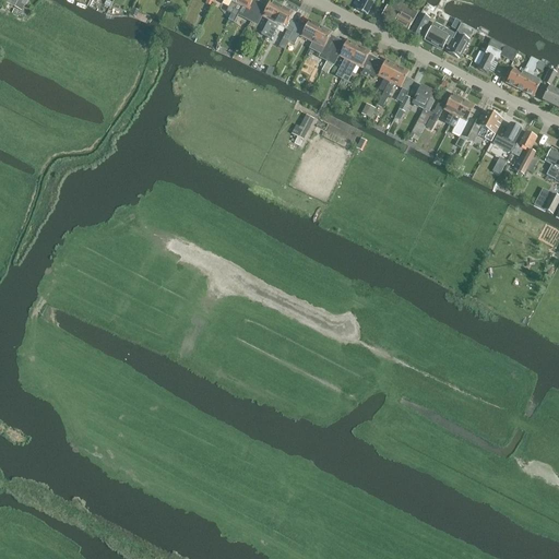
[(7,0),(6,3),(12,7),(22,11),(26,0),(7,0)]
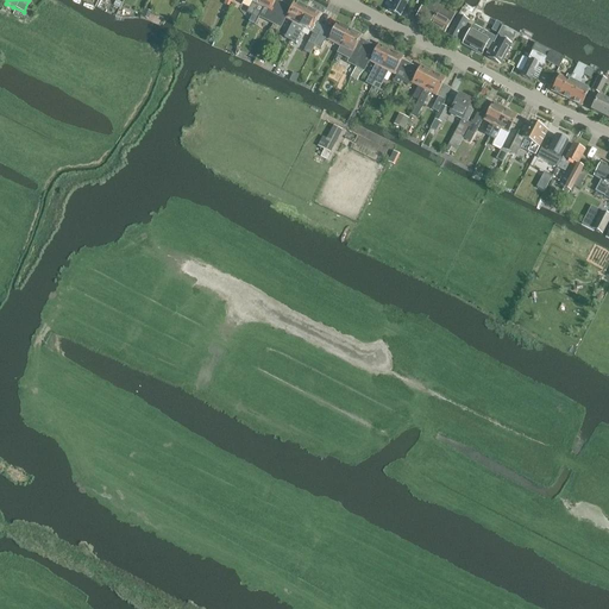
[(249,23),(259,0),(244,0),(242,5),(249,8),(246,13),(251,16),(249,23)]
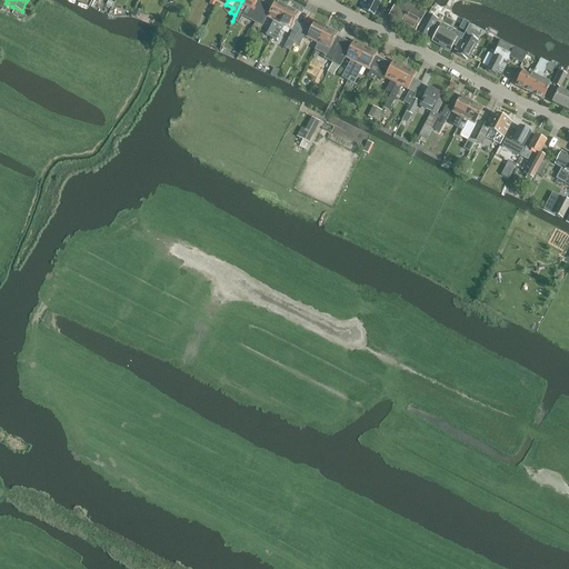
[(250,19),(256,22),(265,5),(258,0),(257,0),(242,0),(232,21),(238,23),(246,8),(255,11),(250,19)]
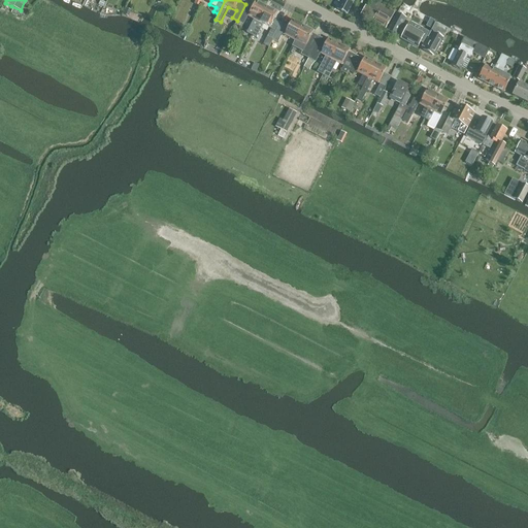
[(337,10),(347,14),(354,0),(337,0),(337,2),(340,4),(337,10)]
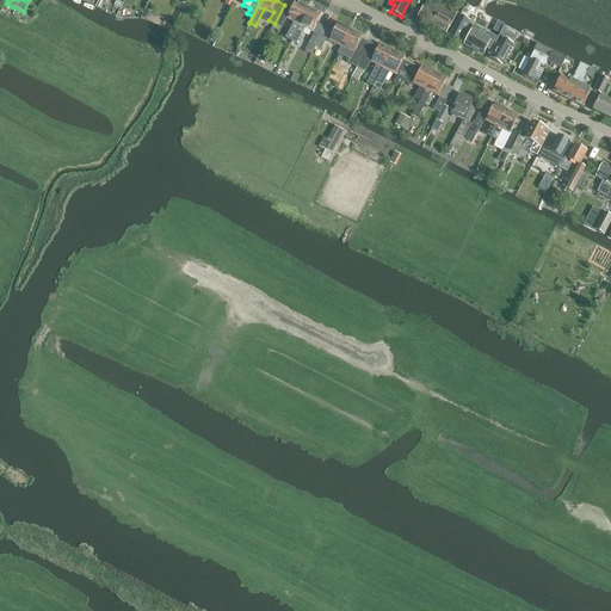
[(285,38),(291,41),(308,8),(295,2),(292,8),(284,5),(275,24),(281,26),(284,18),(294,23),(285,38)]
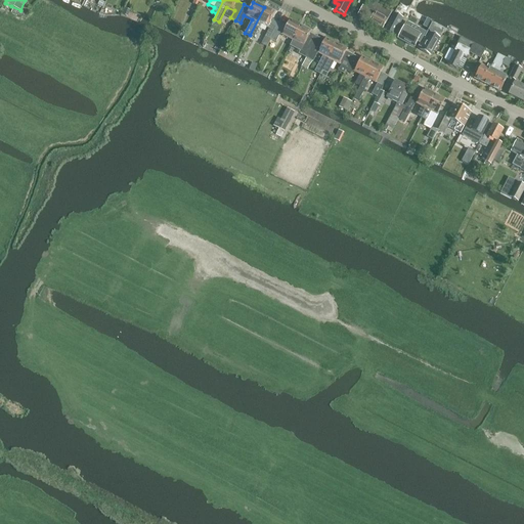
[(357,15),(382,30),(391,13),(372,2),(367,8),(362,6),(357,15)]
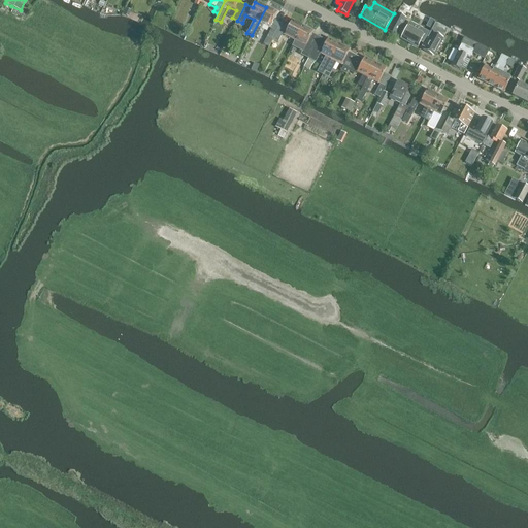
[(267,37),(272,40),(282,23),(274,19),(276,13),(266,7),(252,35),(256,38),(263,25),(271,29),(267,37)]
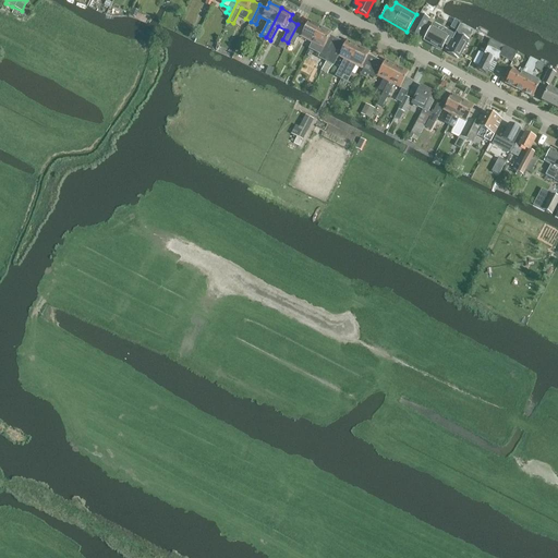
[(409,34),(419,39),(427,23),(432,13),(423,9),(417,17),(409,34)]
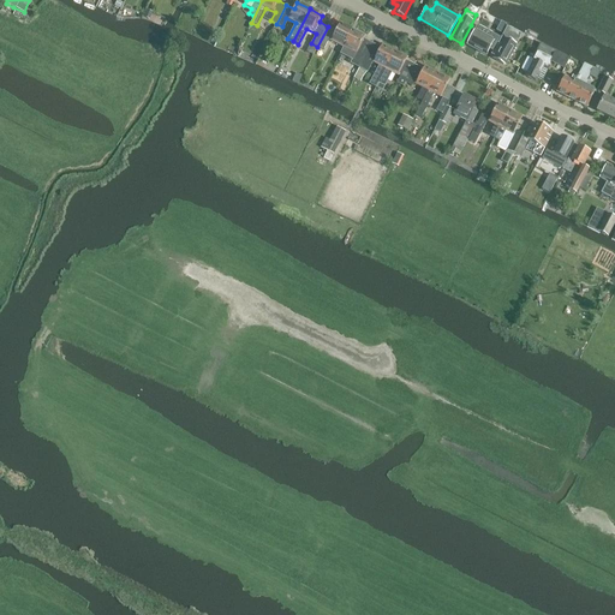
[(328,40),(344,48),(352,30),(340,24),(336,30),(328,27),(317,47),(323,49),(328,40)]
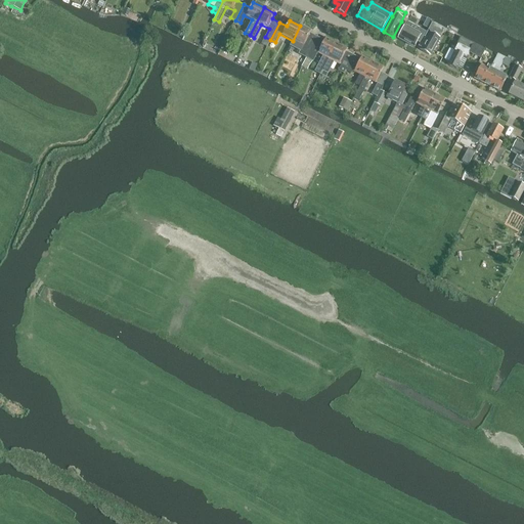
[(406,24),(398,39),(415,48),(418,42),(420,43),(425,33),(406,24)]
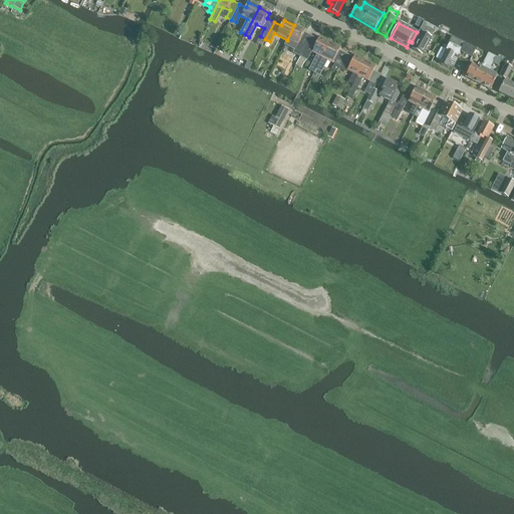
[(294,25),(287,40),(297,45),(305,31),(294,25)]
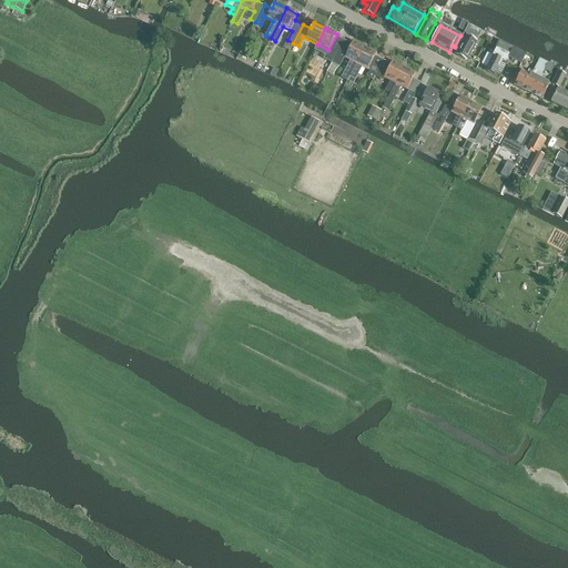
[(479,36),(468,30),(462,41),(459,40),(454,51),(456,52),(458,53),(457,57),(466,61),(477,42),(477,41),(479,36)]
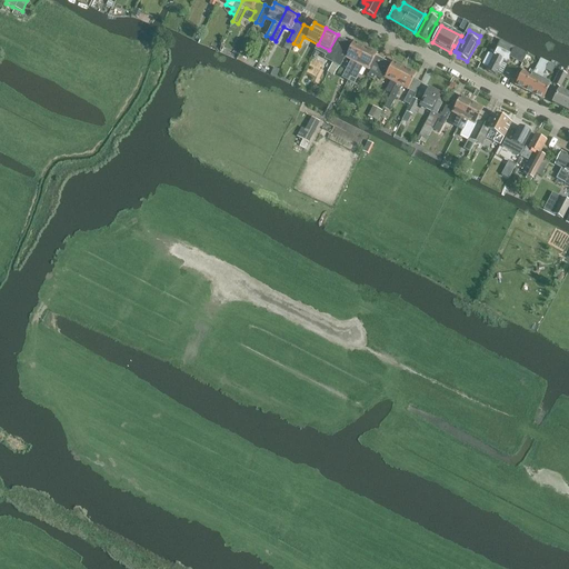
[(497,50),(493,57),(488,53),(482,65),(488,68),(486,71),(496,76),(503,62),(506,63),(509,58),(522,63),(527,53),(509,46),(500,41),(496,49),(497,50)]
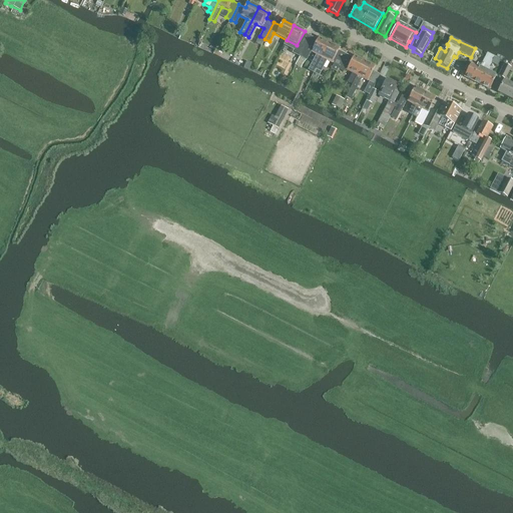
[(314,74),(329,43),(319,38),(317,41),(310,38),(296,66),(301,68),(304,63),(306,61),(311,52),(317,55),(309,71),(314,74)]
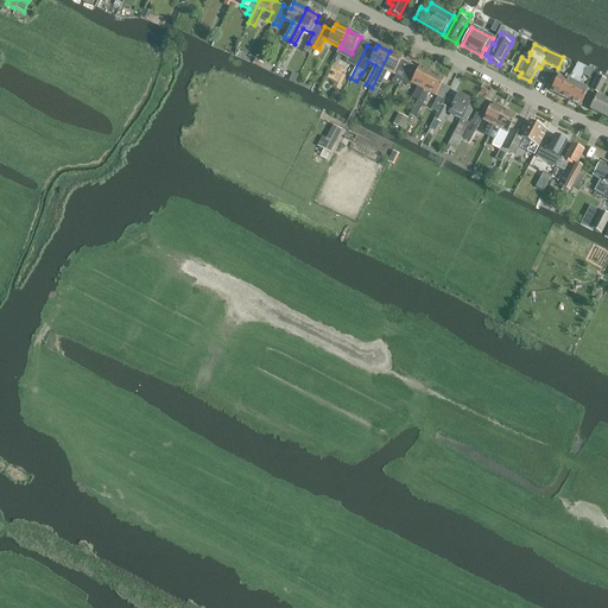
[(378,90),(387,73),(397,76),(393,83),(399,87),(400,83),(410,65),(401,61),(403,58),(390,51),(372,88),(378,90)]
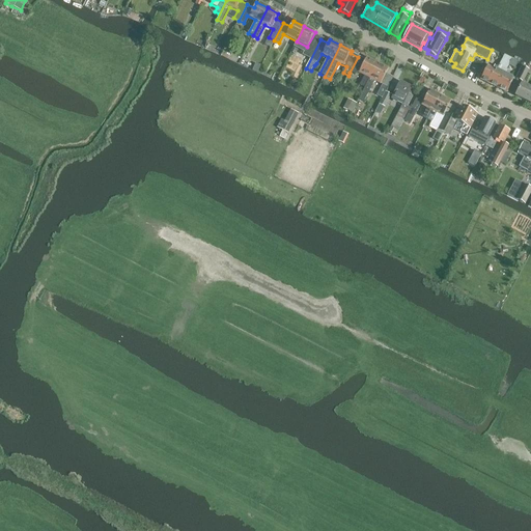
[(480,80),(498,88),(502,80),(501,80),(504,75),(503,75),(506,70),(511,59),(504,55),(496,72),(487,66),(480,80)]
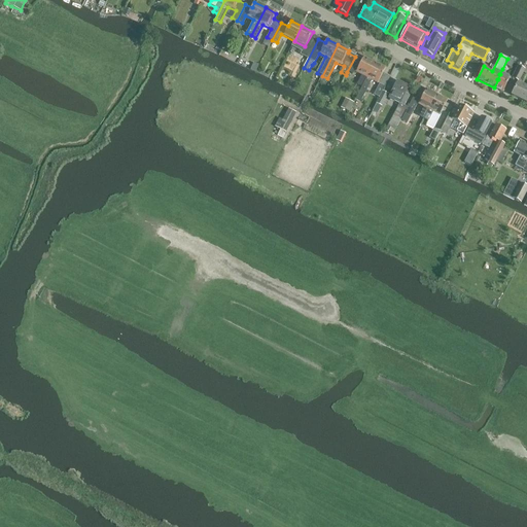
[(363,58),(362,60),(355,57),(347,72),(353,74),(354,72),(362,76),(355,89),(359,92),(374,63),(363,58)]
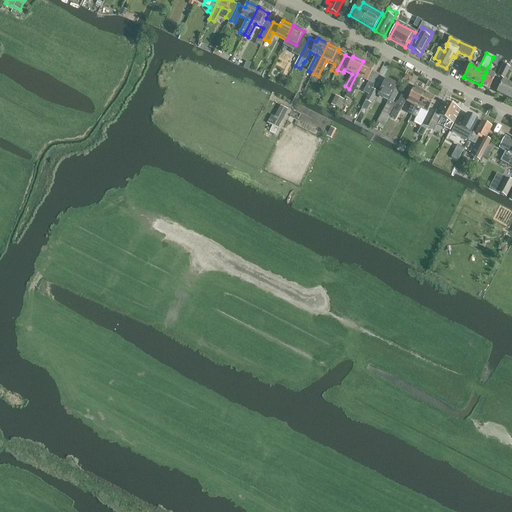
[(490,63),(496,65),(499,60),(493,57),(490,63)]
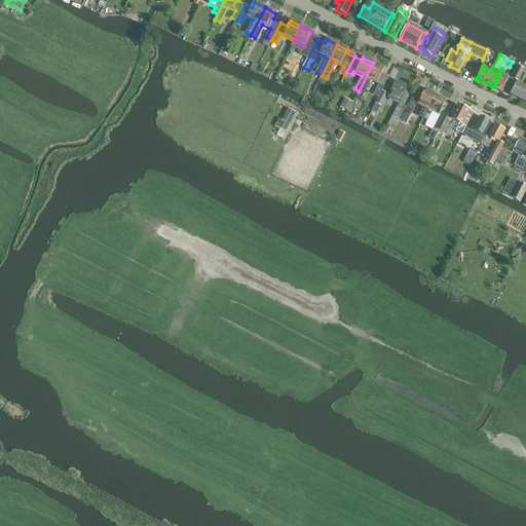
[(384,69),(373,63),(359,91),(354,100),(360,102),(371,80),(377,83),(384,69)]
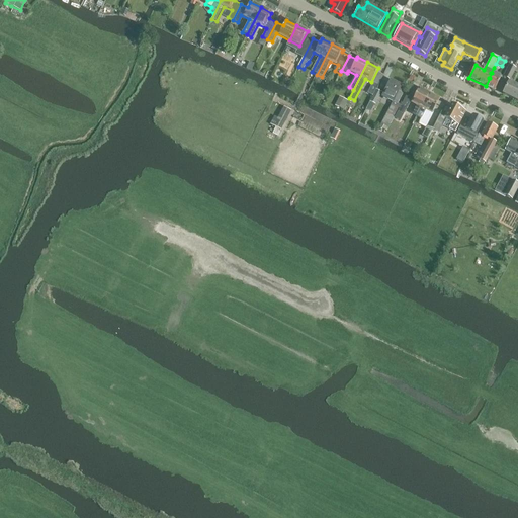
[(504,78),(510,81),(515,69),(509,66),(504,78)]
